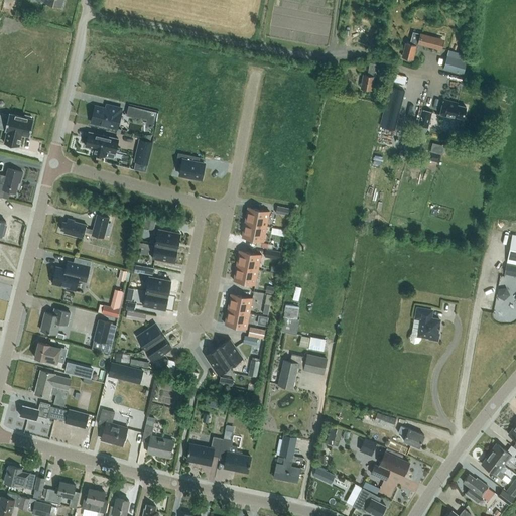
[(412,59),(415,49),(417,50),(418,43),(438,48),(441,39),(413,32),(410,43),(406,42),(403,56),(412,59)]
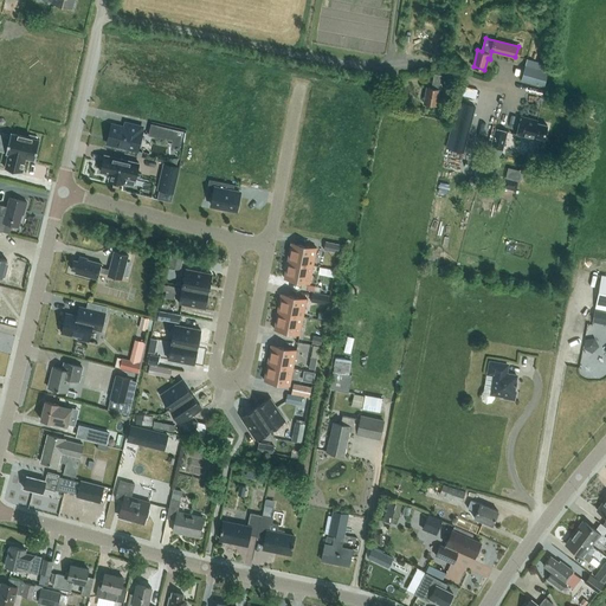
[(545,85),(548,71),(526,65),(522,79),(545,85)]
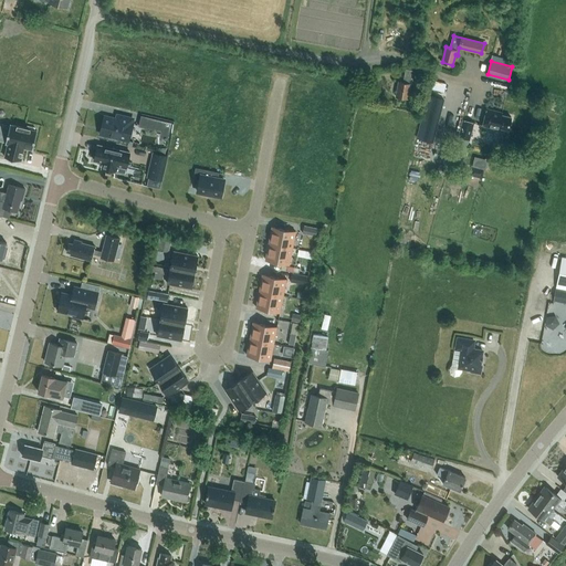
[(404,82),(399,82),(396,97),(408,98),(409,88),(411,88),(415,71),(406,69),(404,82)]
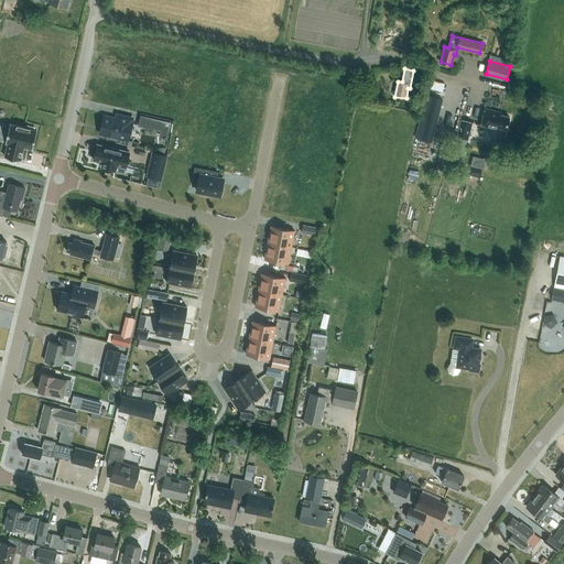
[(373,77),(366,76),(365,87),(372,88),(373,77)]
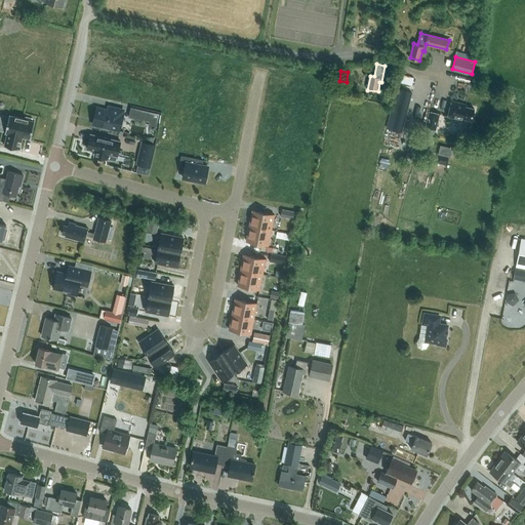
[(475,109),(466,107),(466,105),(452,101),(447,116),(463,120),(463,118),(471,120),(475,109)]
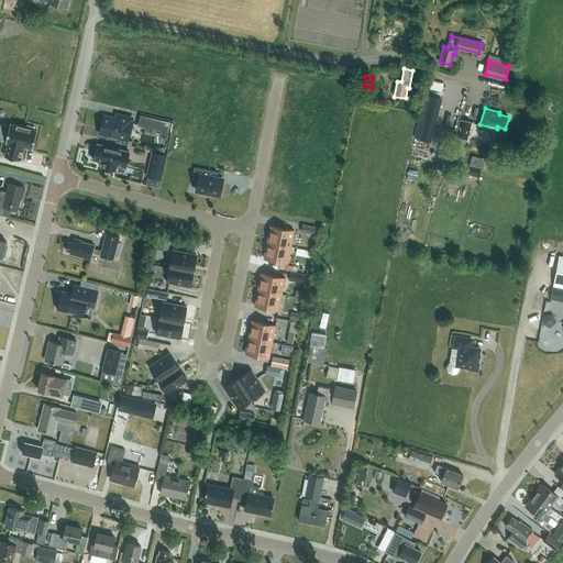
[(101,128),(102,128),(101,132),(99,132),(99,133),(129,140),(128,139),(131,123),(133,123),(131,122),(132,118),(118,114),(117,119),(103,116),(103,117),(101,128)]
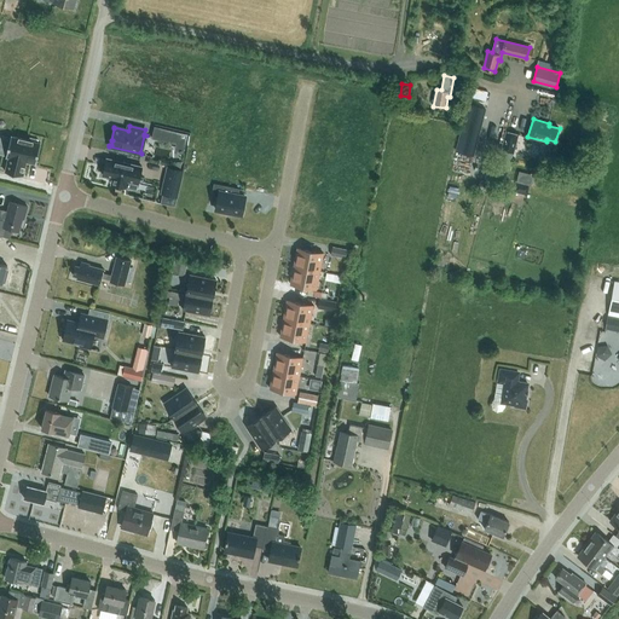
[(157,126),(155,138),(180,142),(178,150),(180,150),(180,151),(180,152),(183,152),(183,150),(184,150),(189,134),(157,126)]
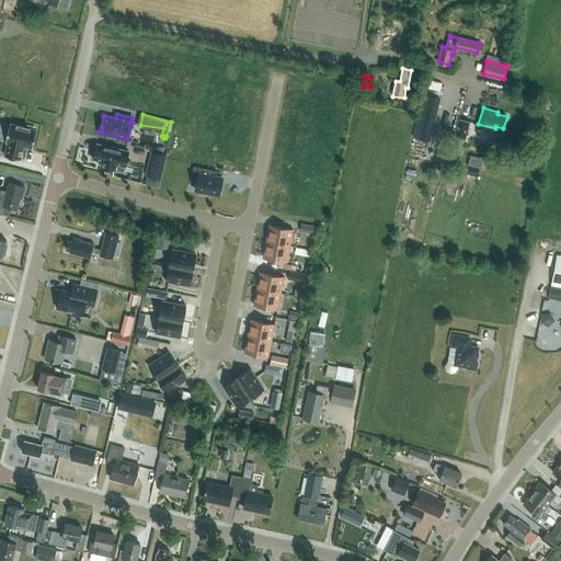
[(454,136),(466,139),(470,121),(458,118),(454,136)]
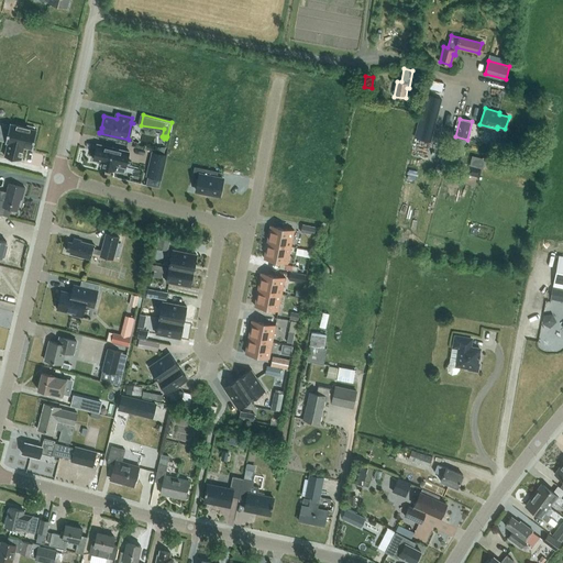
[(8,143),(4,156),(21,159),(24,146),(33,148),(37,130),(34,130),(34,127),(28,125),(26,128),(10,124),(6,142),(8,143)]
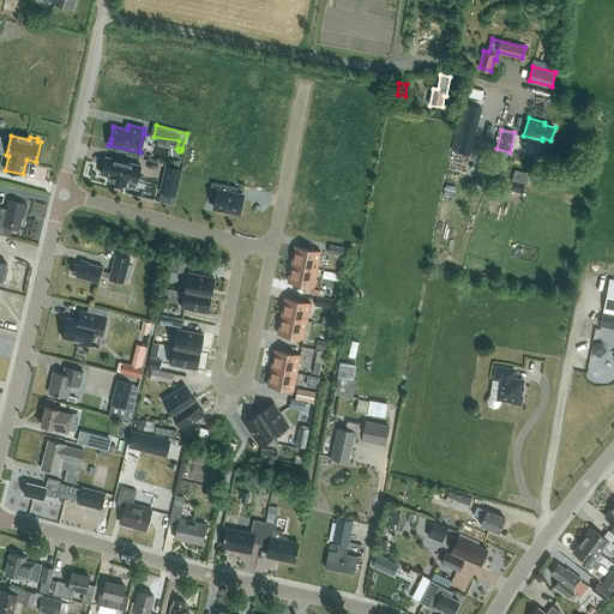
[(453,149),(469,152),(473,142),(457,138),(453,149)]
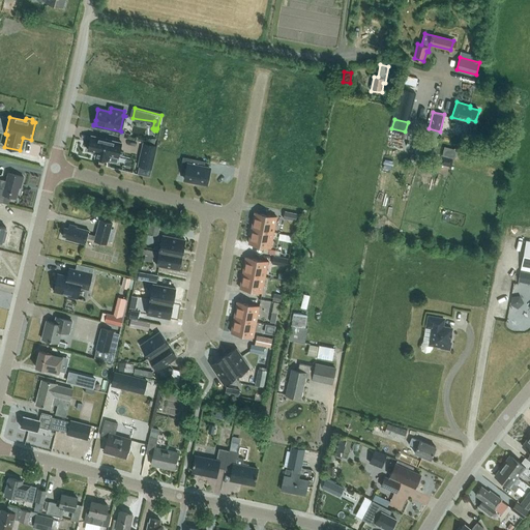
[(91,136),(88,150),(96,152),(95,157),(117,163),(122,143),(91,136)]
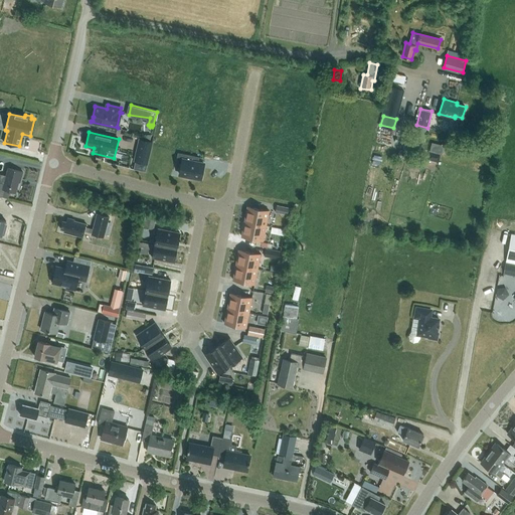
[(421,149),(423,138),(415,136),(412,147),(421,149)]
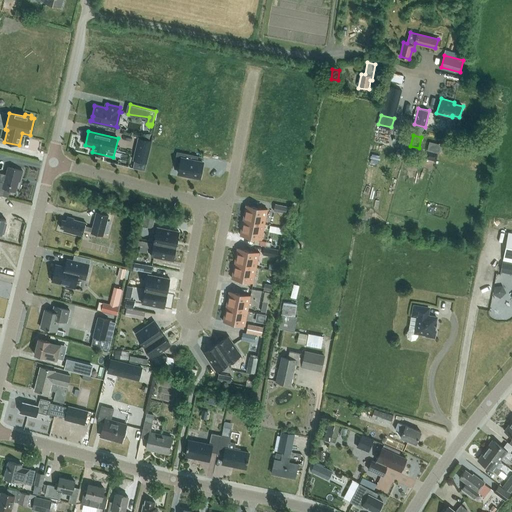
[(138,138),(133,160),(146,163),(151,141),(138,138)]
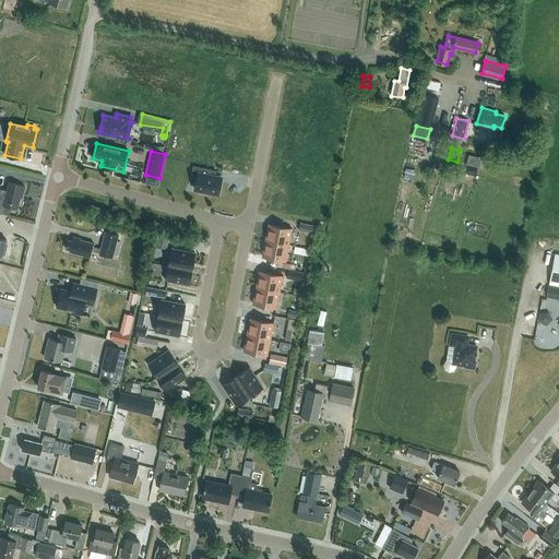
[(464,173),(476,176),(478,166),(466,164),(464,173)]
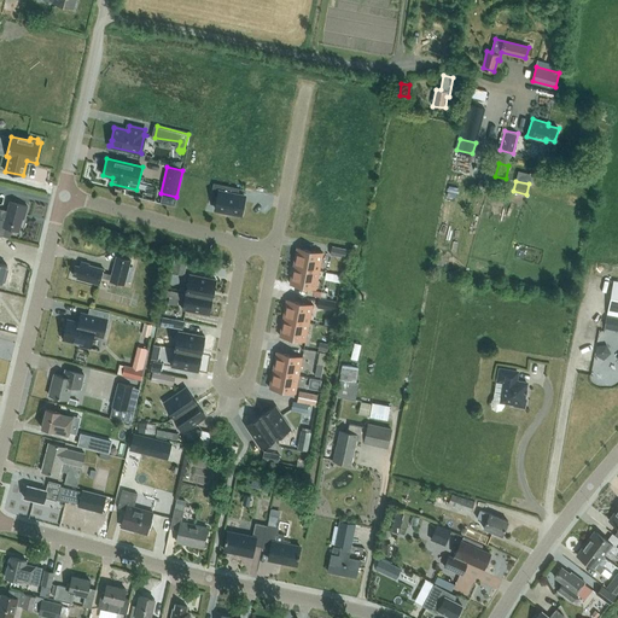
[(213,194),(219,194),(216,208),(216,209),(226,210),(227,210),(242,213),(245,196),(238,193),(239,188),(215,182),(213,194)]
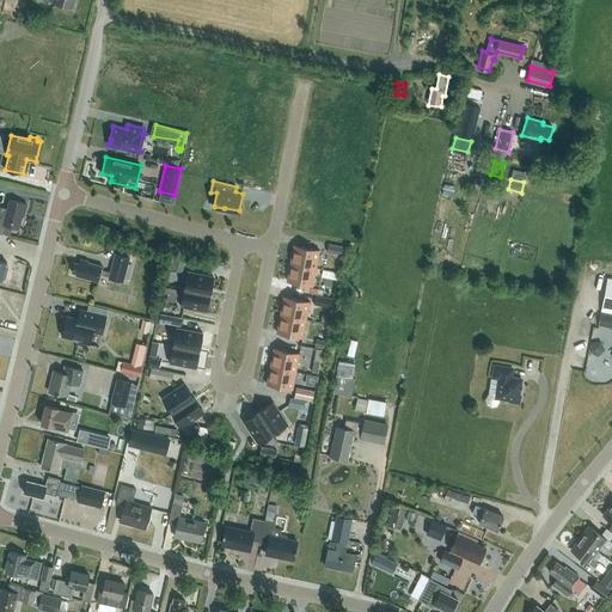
[(0,206),(0,232),(10,236),(11,234),(11,233),(10,233),(12,226),(19,228),(24,212),(25,213),(28,204),(10,200),(7,208),(0,206)]
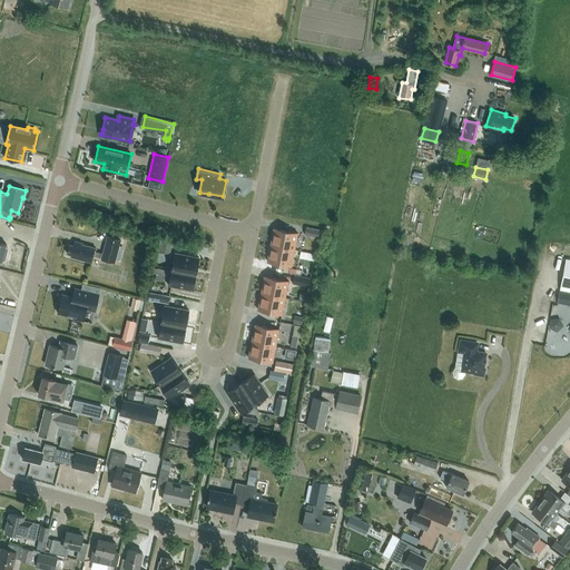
[(306,227),(305,235),(318,237),(320,229),(306,227)]
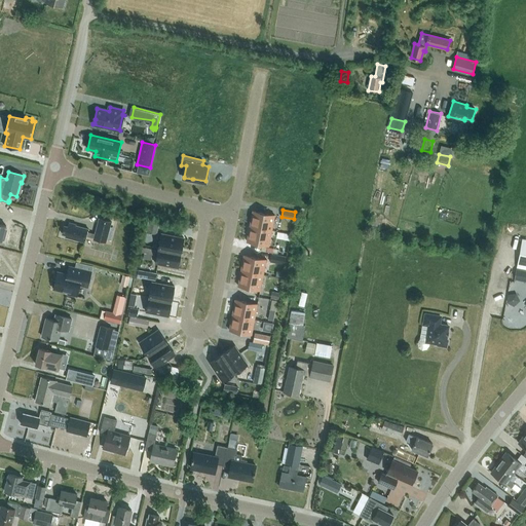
[(250,226),(272,230),(275,216),(253,211),(250,226)]
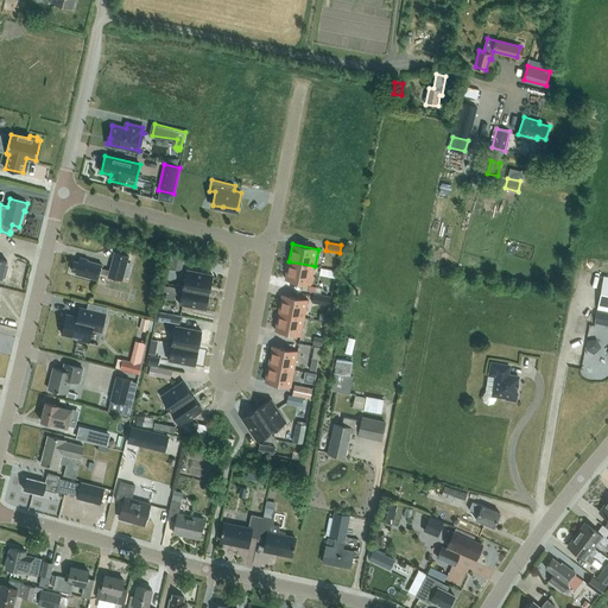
[(114,252),(109,271),(101,268),(102,265),(88,261),(88,260),(81,258),(80,263),(75,261),(73,270),(80,272),(78,274),(97,279),(100,273),(108,276),(108,277),(122,280),(128,255),(114,252)]
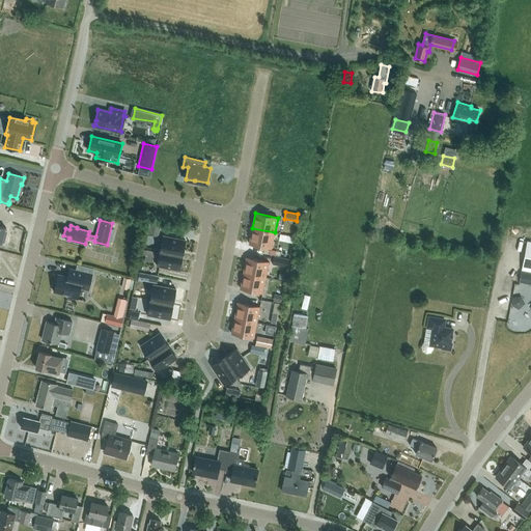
[(148,234),(159,236),(161,224),(150,222),(148,234)]
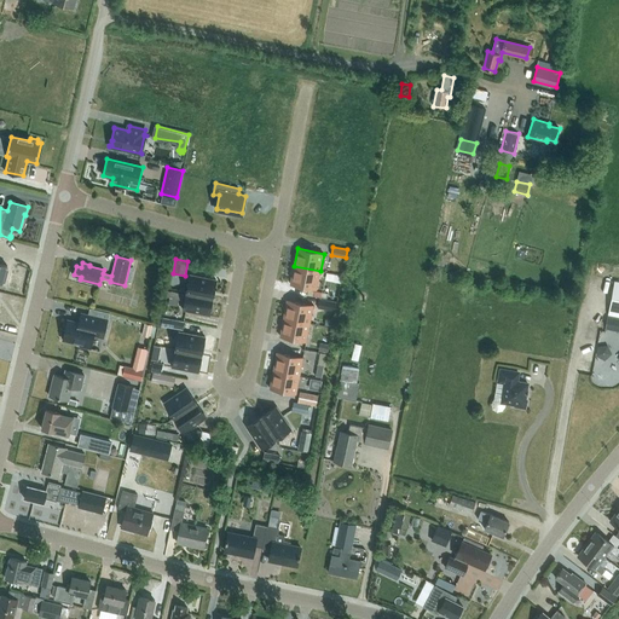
[(317,289),(320,271),(294,266),(290,284),(317,289)]
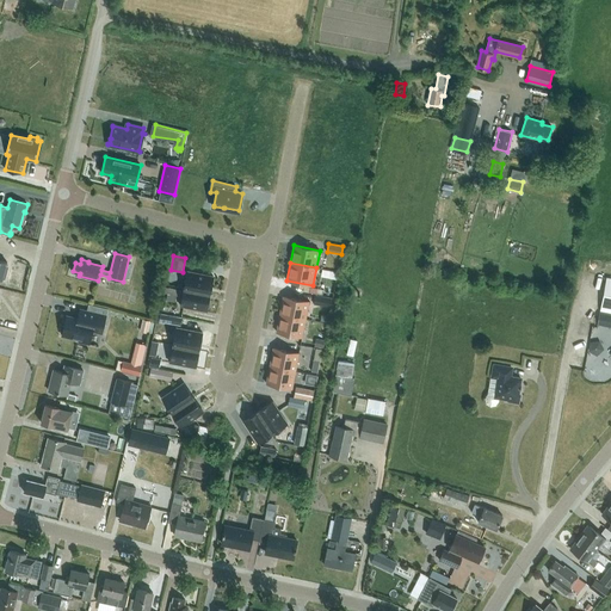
[(214,276),(187,271),(184,289),(210,294),(214,276)]
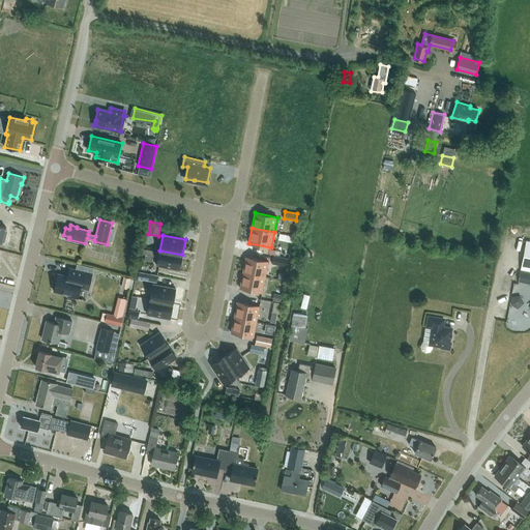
[(182,255),(159,251),(157,266),(179,270),(182,255)]
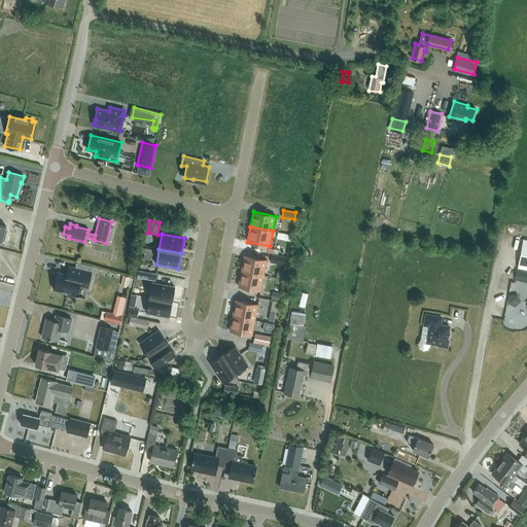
[(287,257),(272,254),(271,262),(285,265),(287,257)]
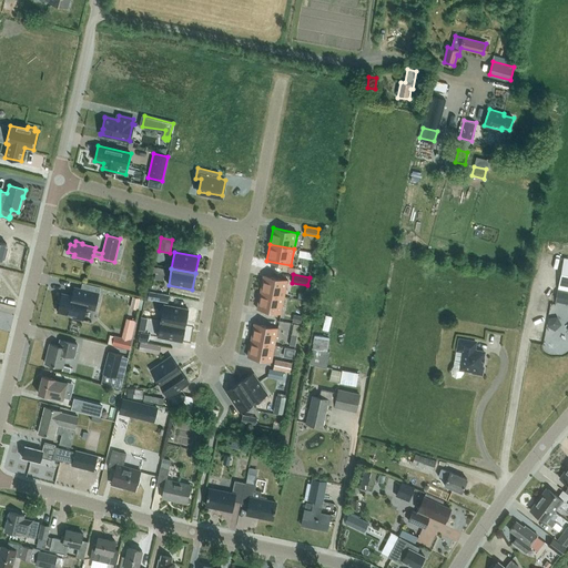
[(264,275),(261,292),(284,296),(287,281),(264,275)]
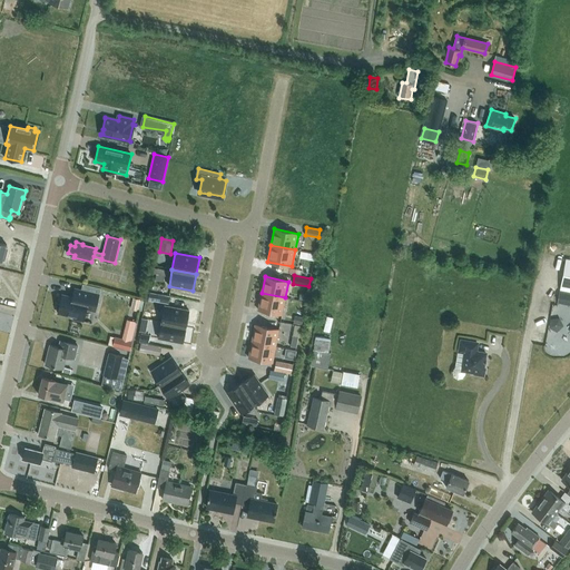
[(84,321),(87,308),(96,311),(99,294),(75,288),(72,297),(62,295),(60,304),(59,304),(57,311),(59,311),(58,313),(74,316),(74,318),(84,321)]
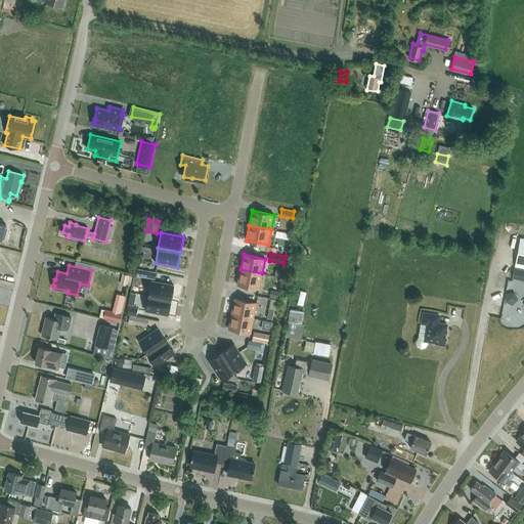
[(144,270),(138,268),(136,275),(143,277),(144,270)]
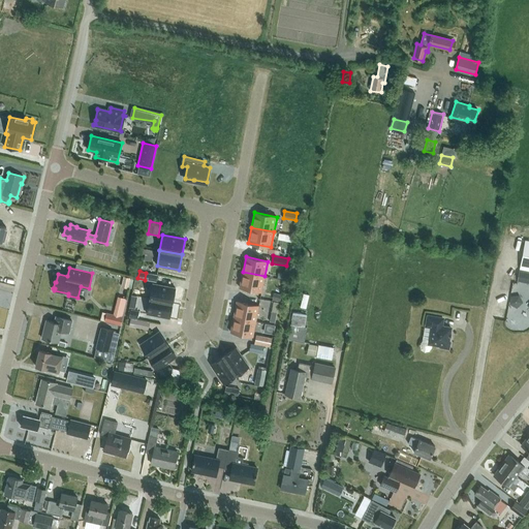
[(517,281),(528,283),(528,272),(519,271),(517,281)]
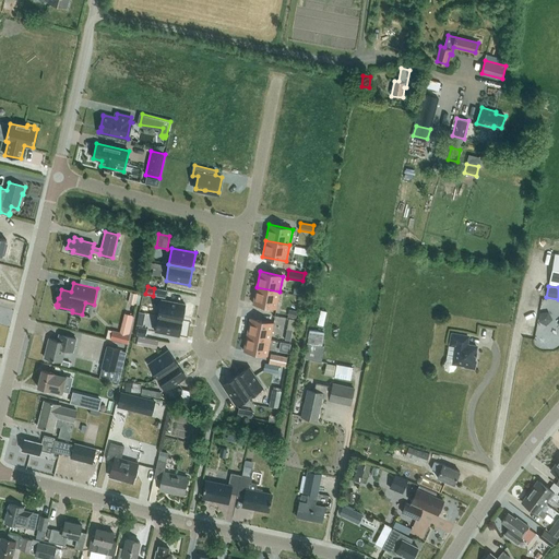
[(276,308),(280,292),(257,287),(253,304),(276,308)]
